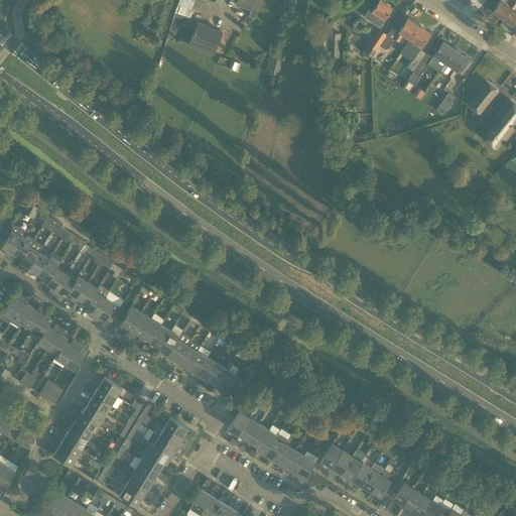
[(254,0),(236,0),(235,4),(251,10),(254,0)]
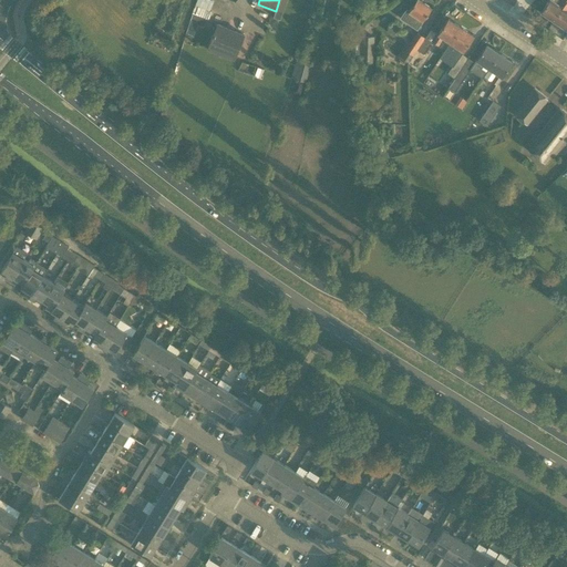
[(422,21),(431,8),(420,0),(415,0),(408,11),(409,12),(404,19),(409,22),(413,16),(422,21)]
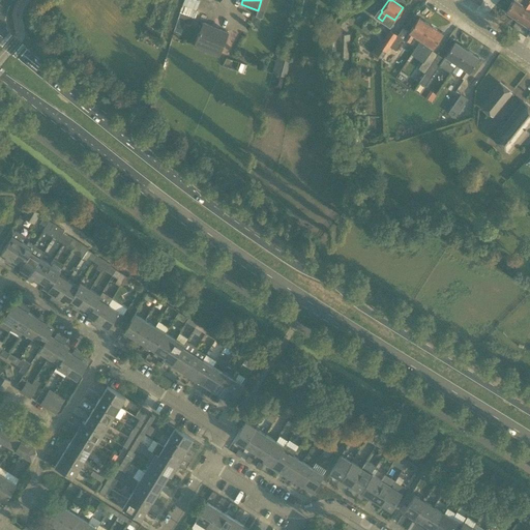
[(512,0),(505,11),(517,20),(529,0),(512,0)]
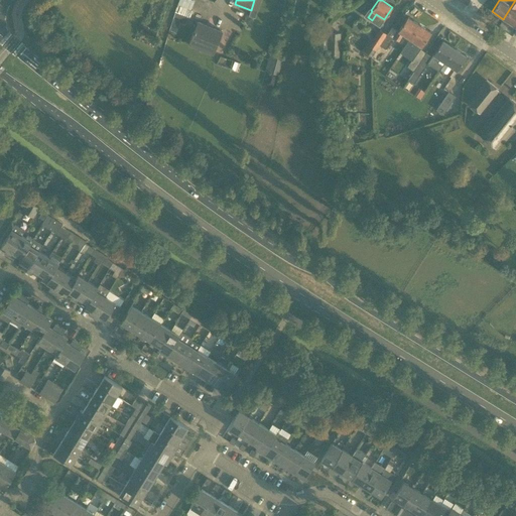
[(515,0),(503,19),(515,27),(515,0)]
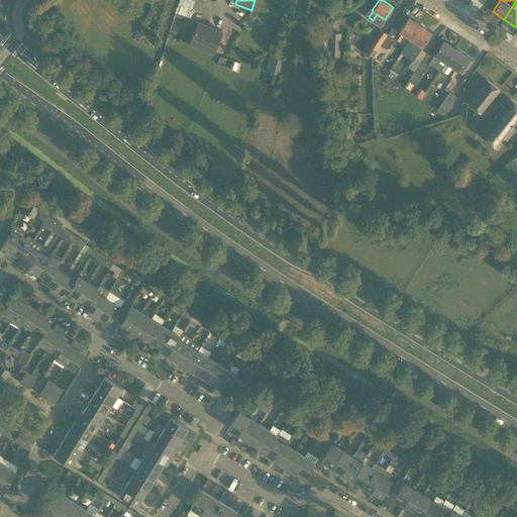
[(178,4),(175,12),(187,16),(190,17),(193,9),(191,9),(178,4)]
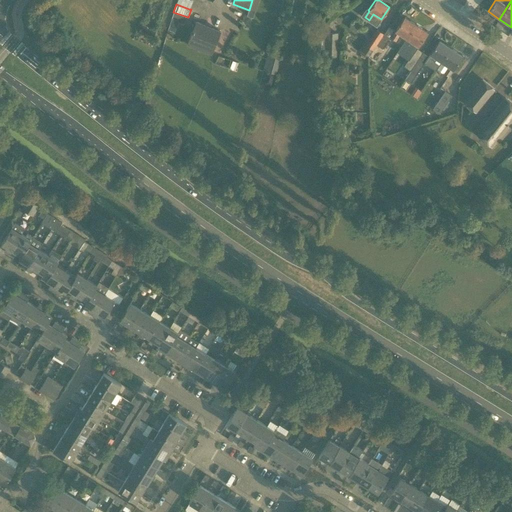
[(171,21),(168,31),(174,33),(177,23),(178,22),(183,23),(185,16),(173,12),(170,21),(171,21)]
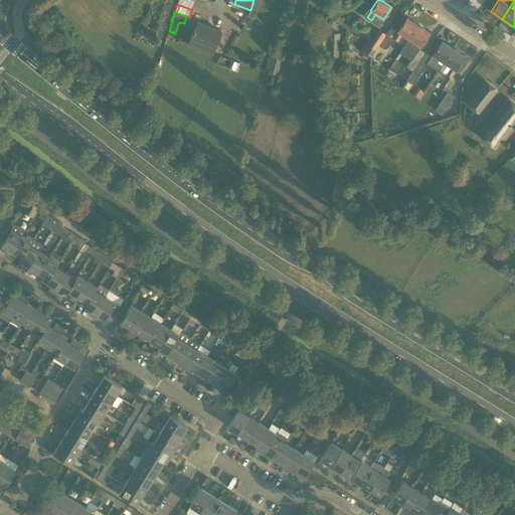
[(408,39),(418,25),(406,17),(396,31),(397,31),(392,38),(397,41),(401,34),(408,39)]
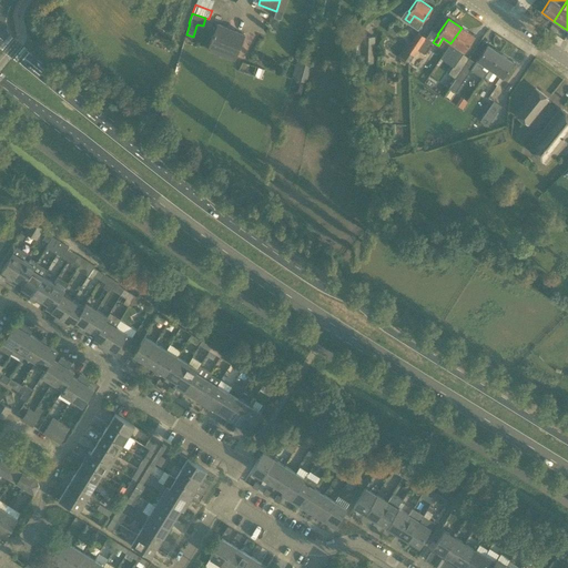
[(234,60),(245,34),(217,23),(208,49),(234,60)]
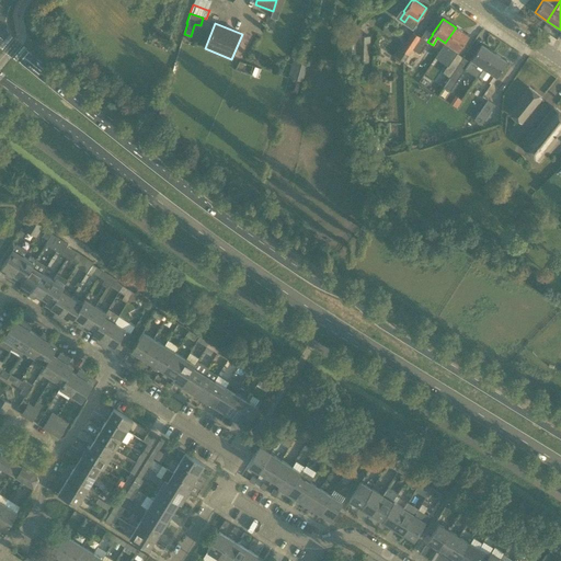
[(456,27),(445,43),(442,48),(449,53),(448,55),(453,58),(457,50),(458,52),(468,35),(456,27)]
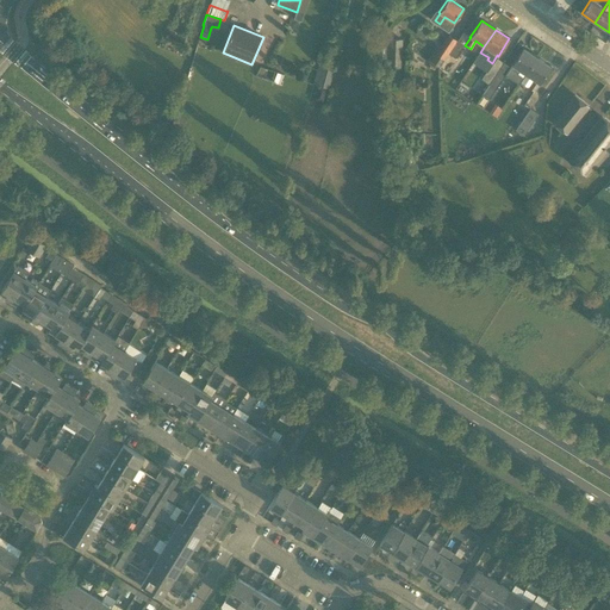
[(448,35),(435,54),(431,55),(428,60),(430,64),(435,67),(440,67),(439,68),(440,68),(444,61),(448,54),(456,43),(455,42),(456,41),(448,35)]
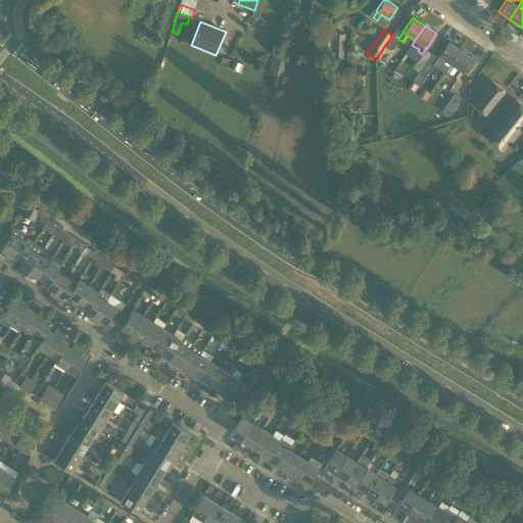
[(331,34),(331,40),(327,40),(327,48),(325,48),(325,50),(331,50),(330,65),(327,65),(327,75),(343,75),(345,34),(331,34)]
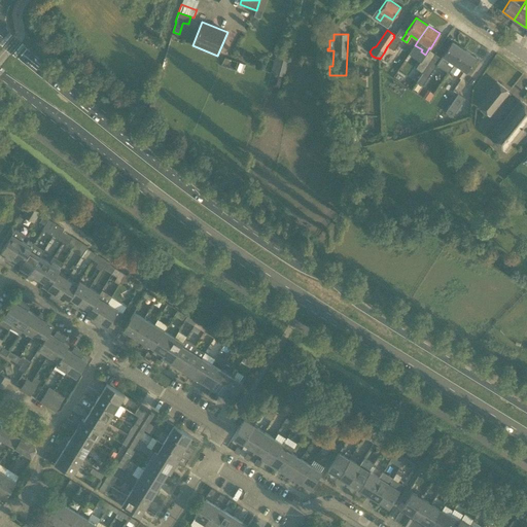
[(384,53),(380,59),(387,64),(395,51),(393,50),(399,40),(394,37),(387,46),(384,53)]
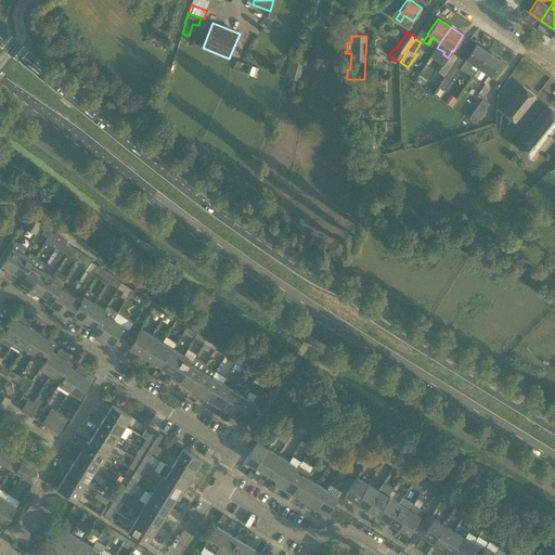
[(473,77),(478,67),(489,52),(476,43),(465,59),(466,60),(460,68),(462,69),(463,74),(466,73),(473,77)]
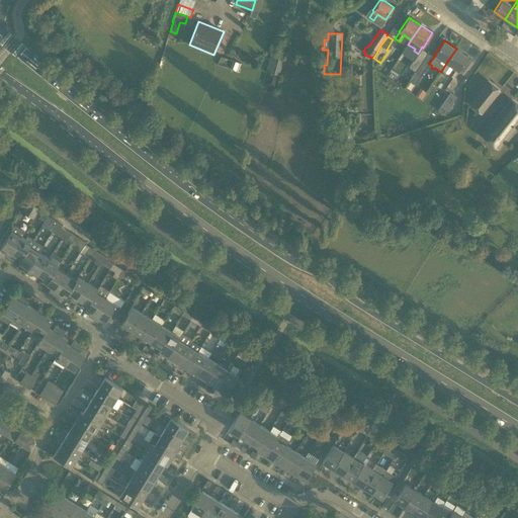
[(456,49),(446,63),(453,68),(448,75),(452,78),(457,71),(458,71),(467,57),(456,49)]
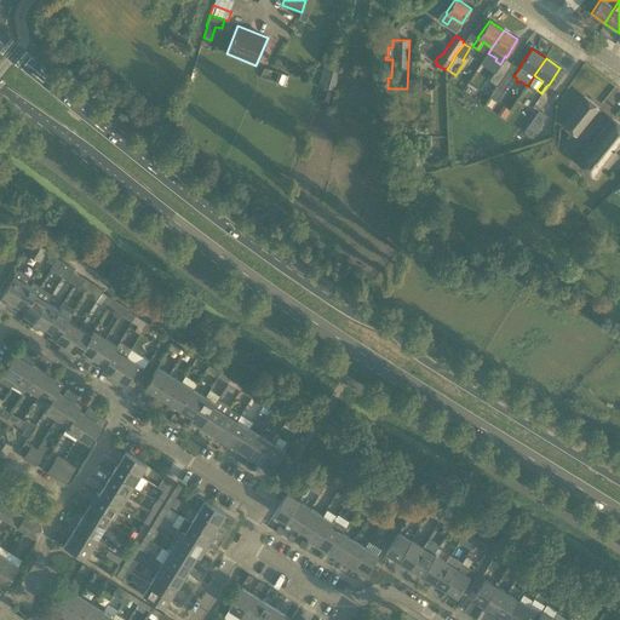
[(333,90),(340,67),(325,63),(319,86),(333,90)]
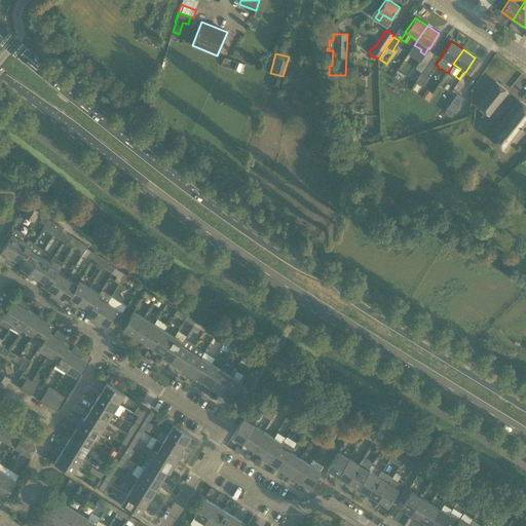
[(428,63),(421,59),(415,69),(421,73),(428,63)]
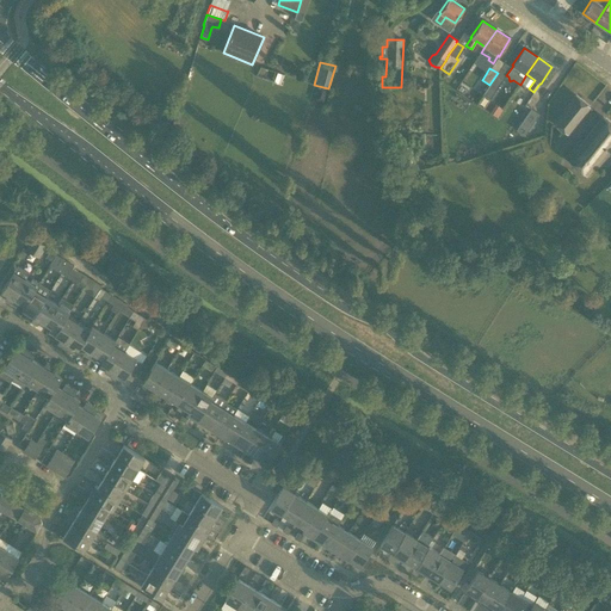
[(284,75),(278,73),(275,82),(281,85),(284,75)]
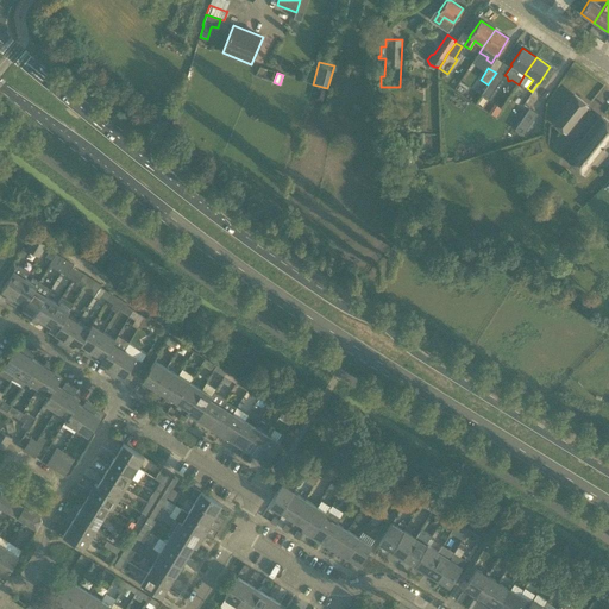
[(496,73),(488,85),(481,95),(488,100),(503,77),(496,73)]
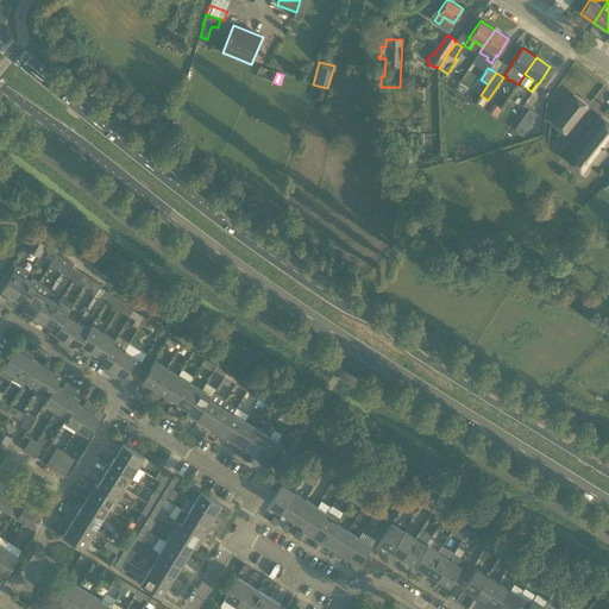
[(563,110),(576,121),(588,106),(575,95),(563,110)]
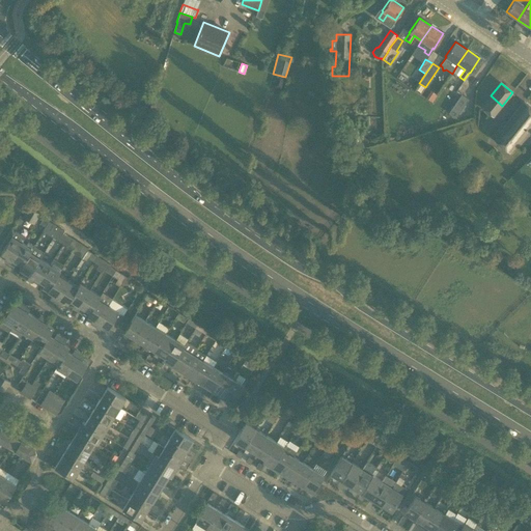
[(462,94),(448,113),(446,112),(441,119),(445,122),(455,118),(468,100),(462,94)]
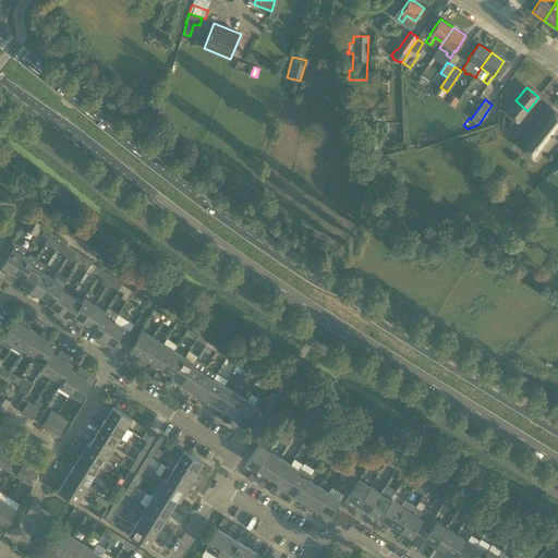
[(520,145),(519,147),(536,160),(557,132),(557,112),(550,107),(529,134),(531,135),(521,147),(520,145)]
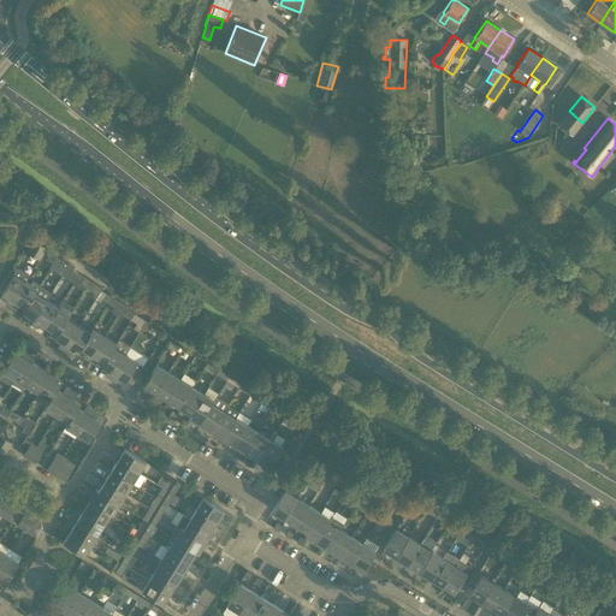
[(585,237),(573,231),(566,248),(576,254),(585,237)]
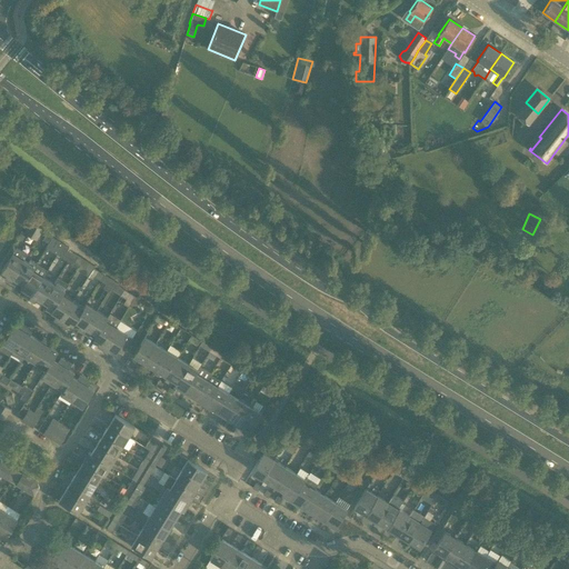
[(28,228),(39,235),(43,229),(31,222),(28,228)]
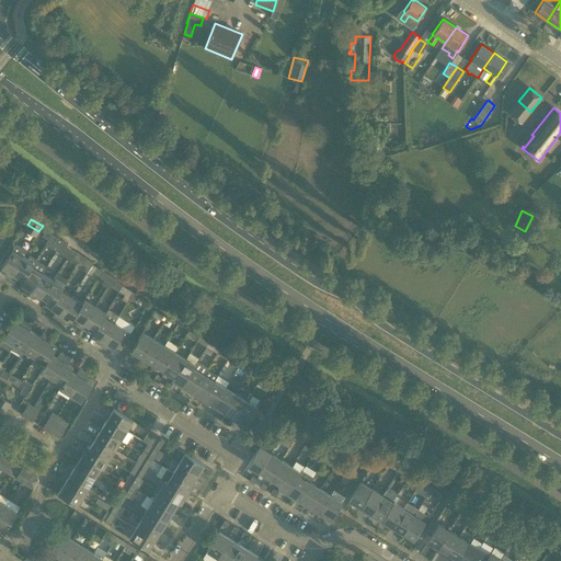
[(38,231),(27,225),(24,230),(35,237),(38,231)]
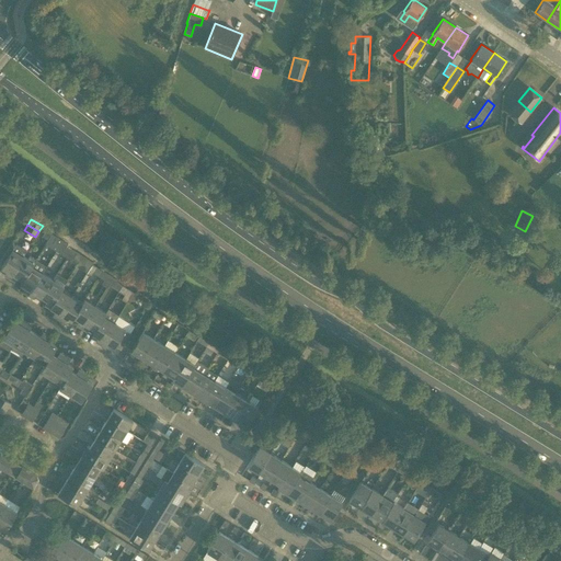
[(43,237),(47,240),(52,233),(46,230),(43,237)]
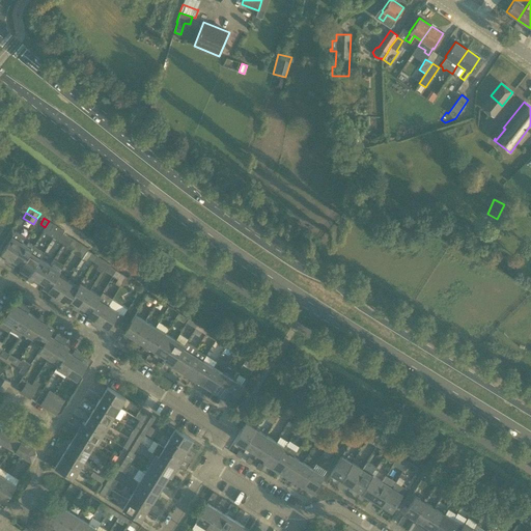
[(53,238),(58,227),(49,221),(45,227),(52,230),(49,234),(53,238)]
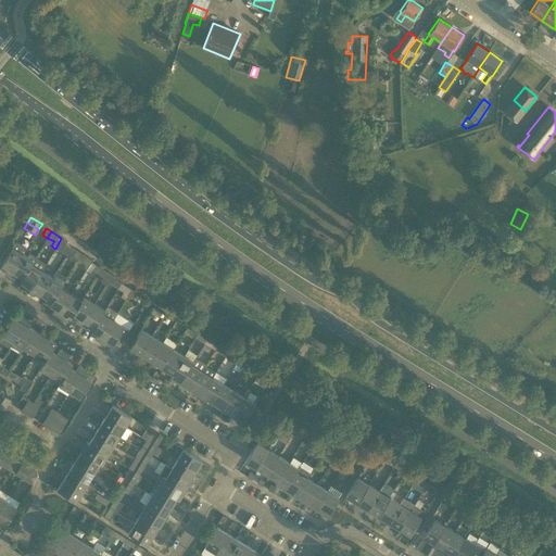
[(55,249),(61,252),(66,243),(67,242),(61,238),(55,249)]
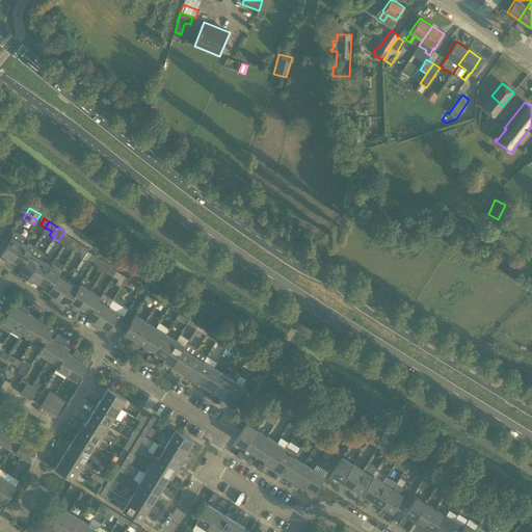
[(4,261),(9,263),(22,243),(25,238),(11,229),(3,243),(6,245),(1,254),(7,258),(5,261),(5,260),(4,261)]
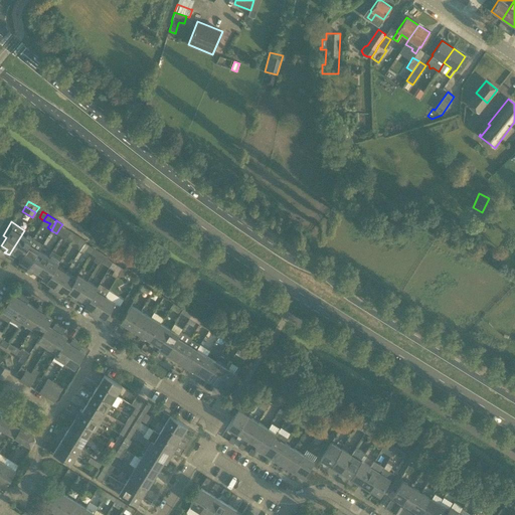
[(70,231),(66,236),(72,240),(72,239),(75,234),(70,231)]
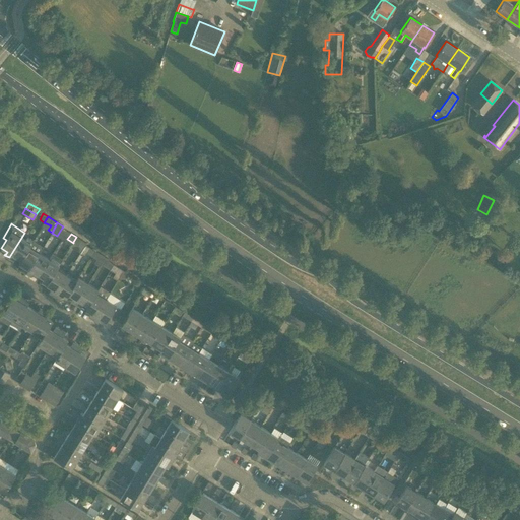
[(21,260),(33,242),(34,241),(27,237),(25,240),(21,238),(9,257),(14,261),(14,260),(13,259),(15,257),(21,260)]
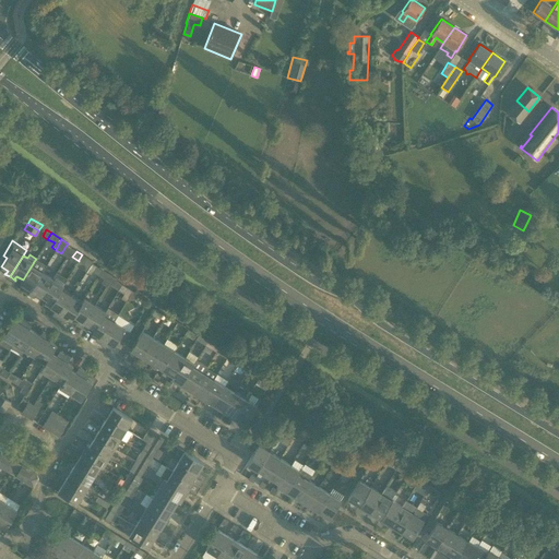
[(82,254),(79,260),(90,266),(92,263),(93,261),(82,254)]
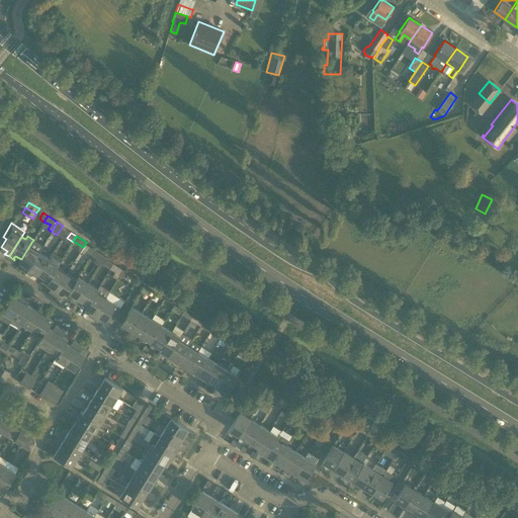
[(22,268),(22,269),(26,272),(38,252),(38,253),(42,247),(32,241),(21,259),(18,262),(24,266),(23,269),(22,268)]
